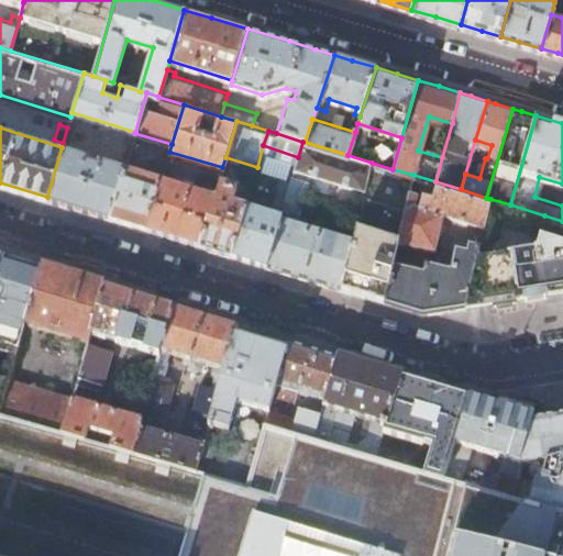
[(348,155),(305,142),(302,142),(298,157),(295,167),(365,188),(372,163),(348,155)]
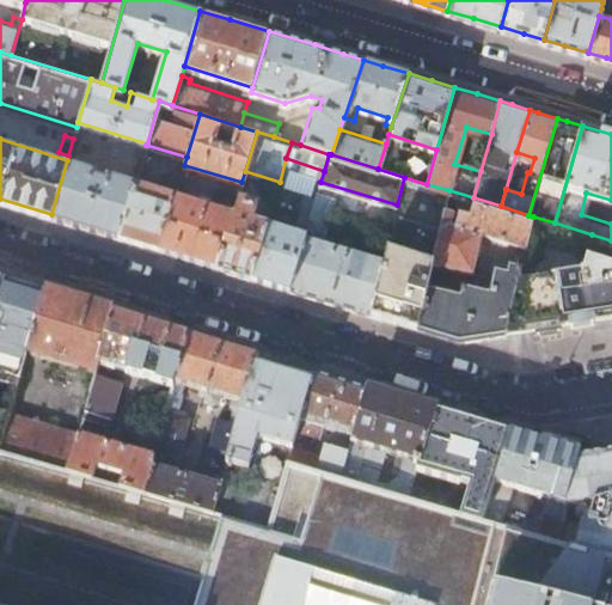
[(89,167),(67,160),(51,214),(85,225),(120,236),(135,181),(108,172),(105,177),(89,171),(89,167)]
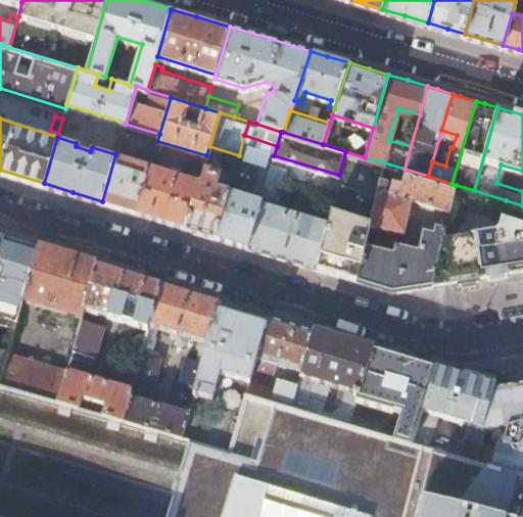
[(384,162),(365,157),(345,151),(339,175),(328,220),(318,266),(333,271),(357,278),(366,241),(370,222),(381,176),(384,162)]
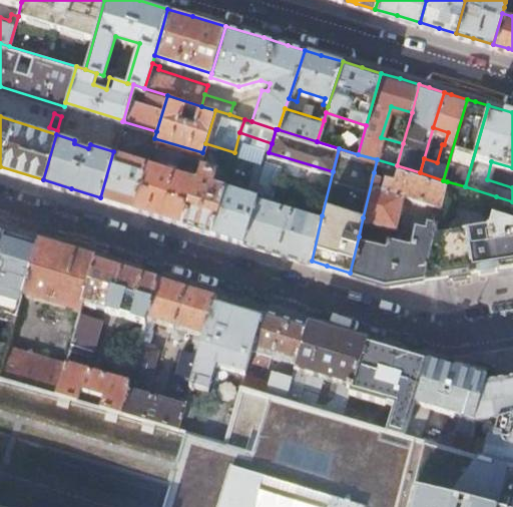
[(147,162),(113,151),(100,197),(117,202),(133,207),(147,162)]
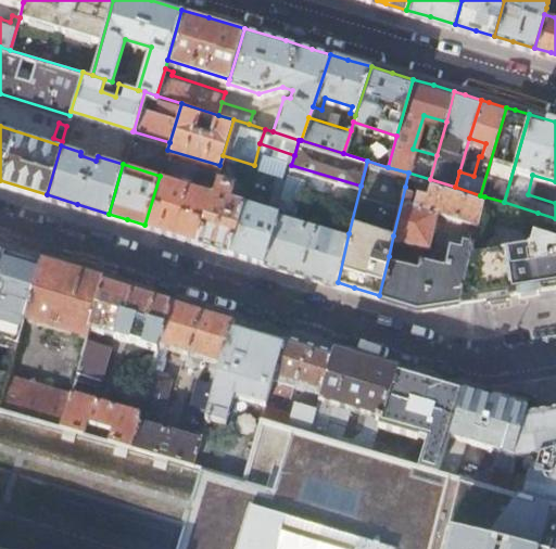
[(281,196),(279,204),(294,208),(304,177),(289,171),(281,196)]
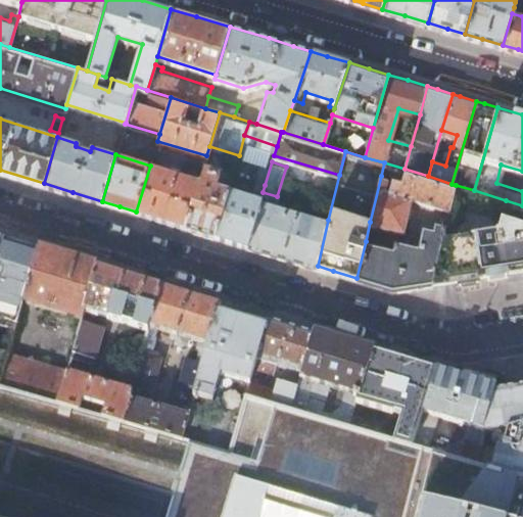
[(203,165),(199,181),(185,226),(200,230),(215,235),(229,189),(215,185),(219,170),(203,165)]
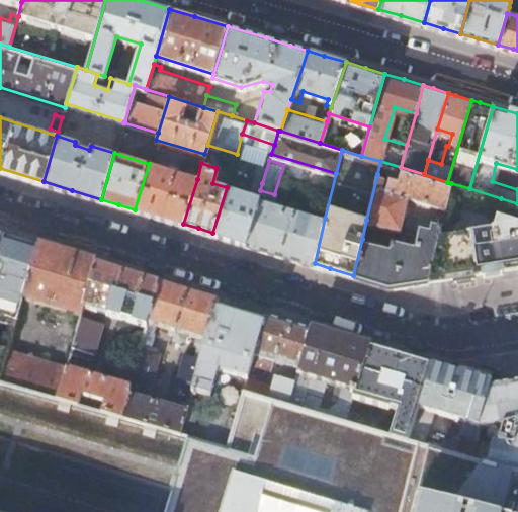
[(168,170),(149,164),(135,209),(157,216),(183,224),(197,179),(177,172),(178,168),(170,165),(168,170)]
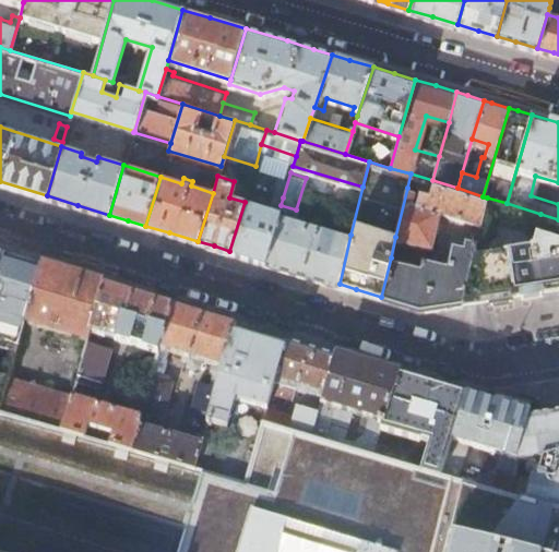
[(483,196),(458,188),(432,180),(429,193),(418,191),(415,205),(411,204),(414,189),(407,188),(395,237),(431,247),(439,212),(474,220),(480,223),(487,198),(483,196)]
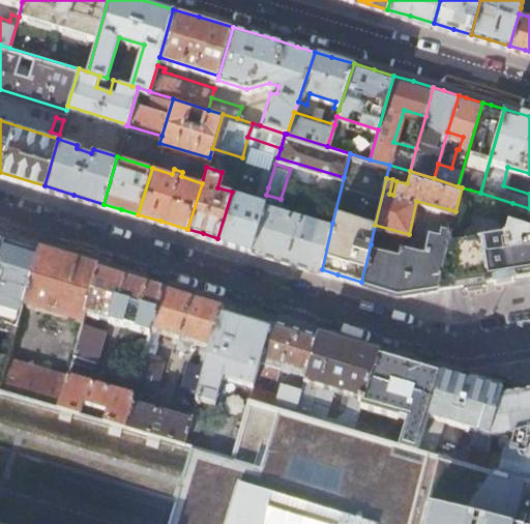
[(264,202),(266,195),(268,187),(255,183),(249,198),(232,192),(217,238),(229,241),(251,248),(264,202)]
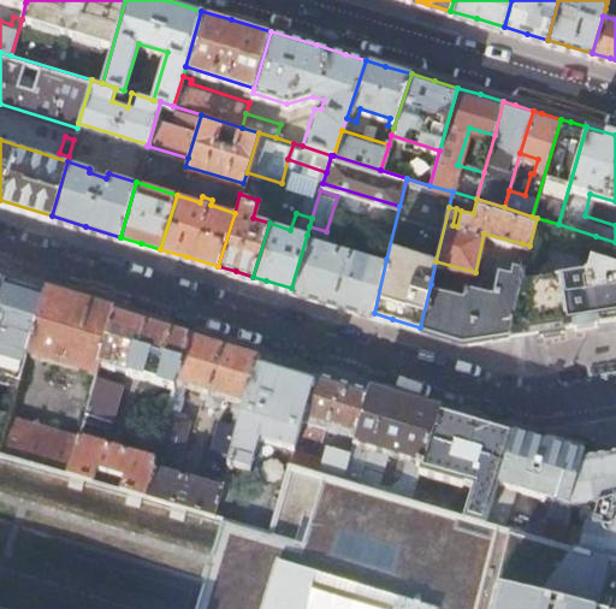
[(558,224),(537,218),(529,246),(509,332),(538,327),(585,320),(615,314),(615,264),(590,256),(596,236),(558,224)]
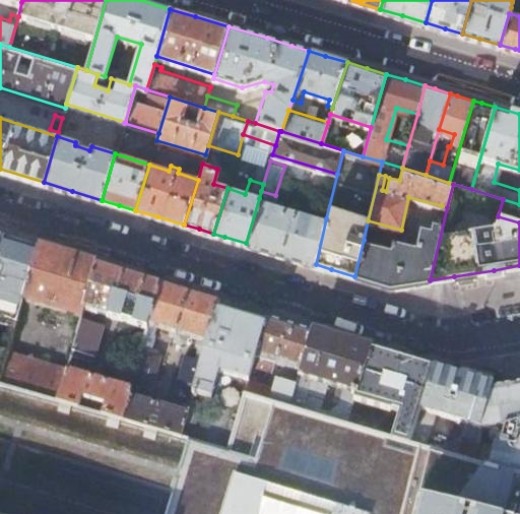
[(326,218),(259,198),(246,243),(280,254),(316,264),(326,218)]
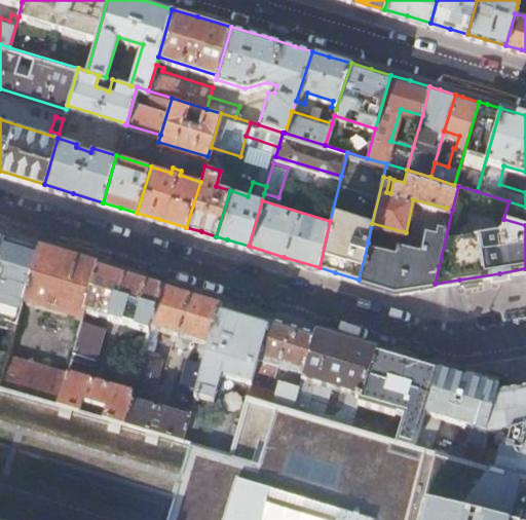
[(435,284),(452,210),(446,208),(442,224),(438,223),(436,230),(425,228),(419,249),(398,244),(396,252),(368,243),(359,280),(368,282),(395,290),(414,287),(435,284)]
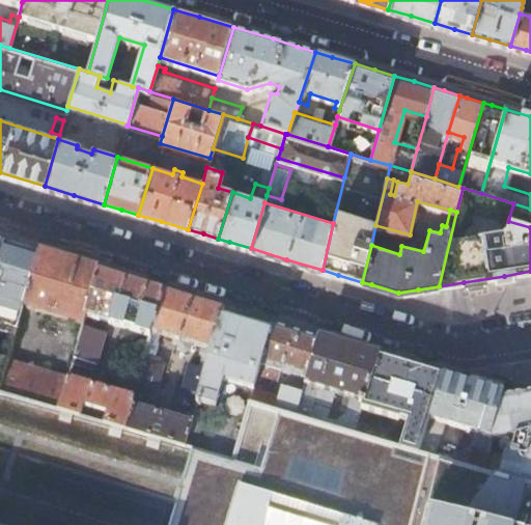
[(11,240),(5,238),(0,253),(0,318),(16,323),(22,302),(39,248),(32,246),(11,240)]
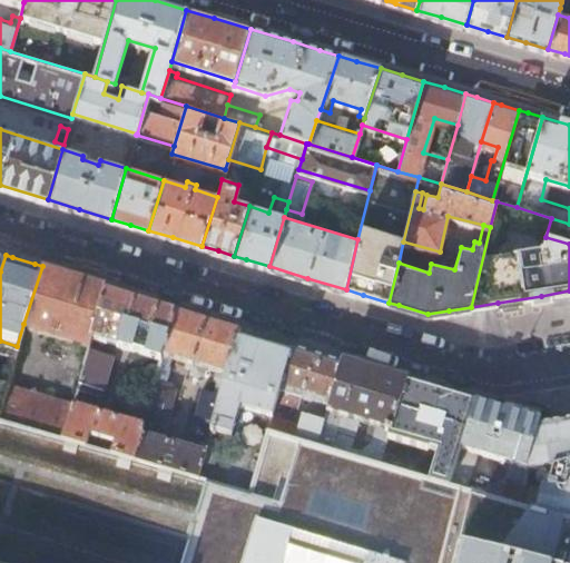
[(50,268),(42,266),(23,324),(90,342),(106,285),(105,285),(50,268)]
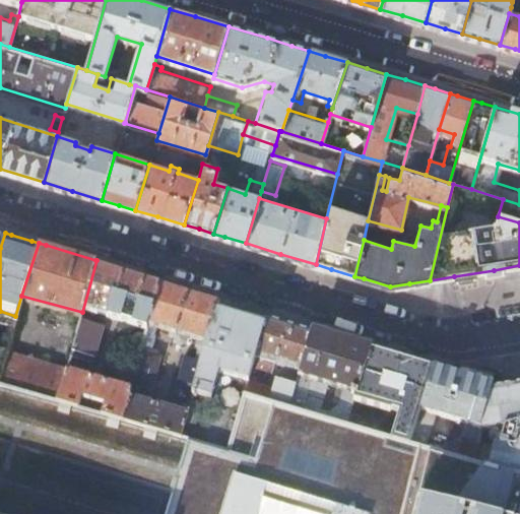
[(116,266),(96,260),(82,312),(71,349),(92,357),(103,321),(90,317),(93,308),(99,309),(99,306),(108,309),(107,312),(119,315),(117,322),(132,326),(134,320),(147,324),(159,279),(130,271),(116,266)]
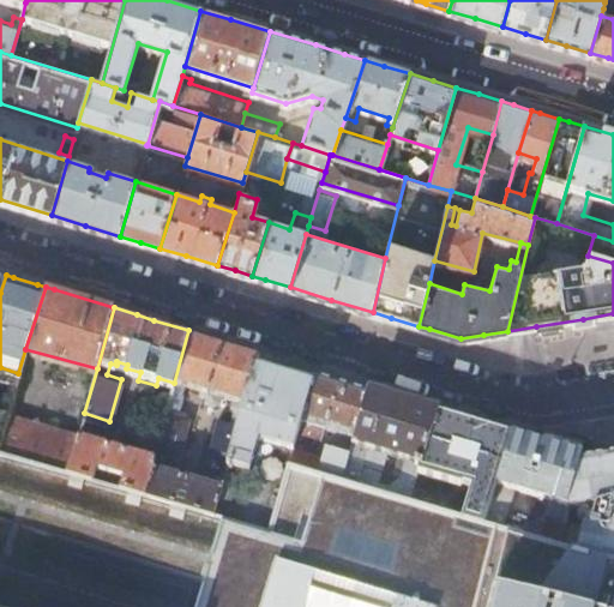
[(221,481),(223,481),(233,445),(232,444),(246,397),(245,397),(256,362),(259,352),(211,337),(188,330),(174,383),(164,413),(166,414),(163,424),(163,425),(155,454),(145,491),(212,510),(221,481)]
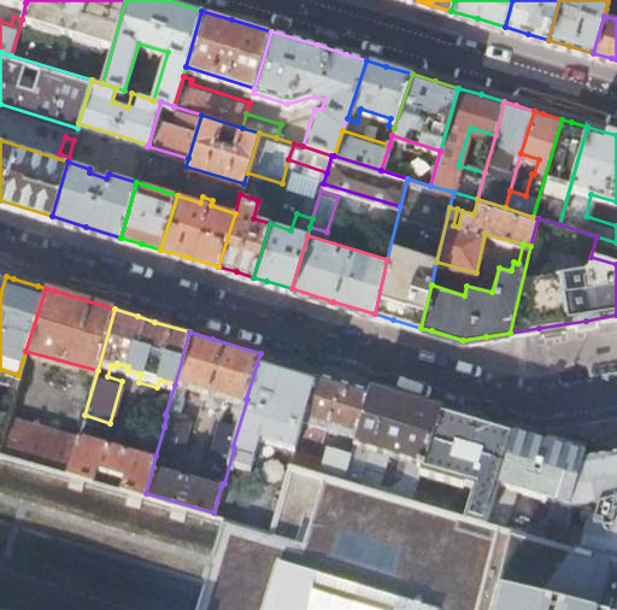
[(303,377),(257,364),(246,399),(247,399),(233,446),(234,447),(224,484),(222,484),(213,512),(270,529),(289,462),(294,445),(299,429),(312,381),(303,377)]
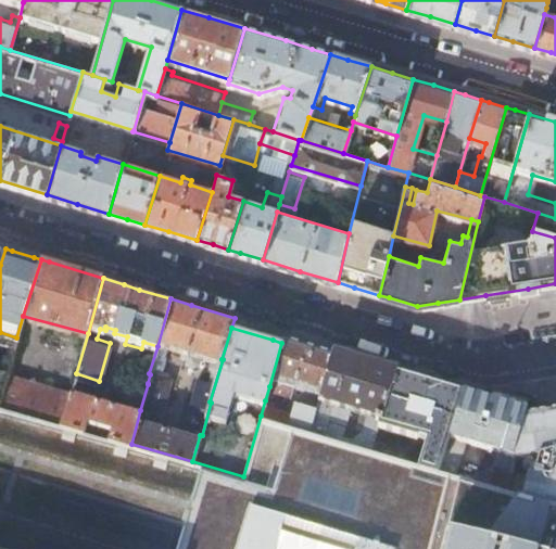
[(285,333),(281,343),(269,386),(291,393),(294,382),(303,384),(302,390),(308,392),(311,386),(321,390),(332,347),(306,340),(285,333)]
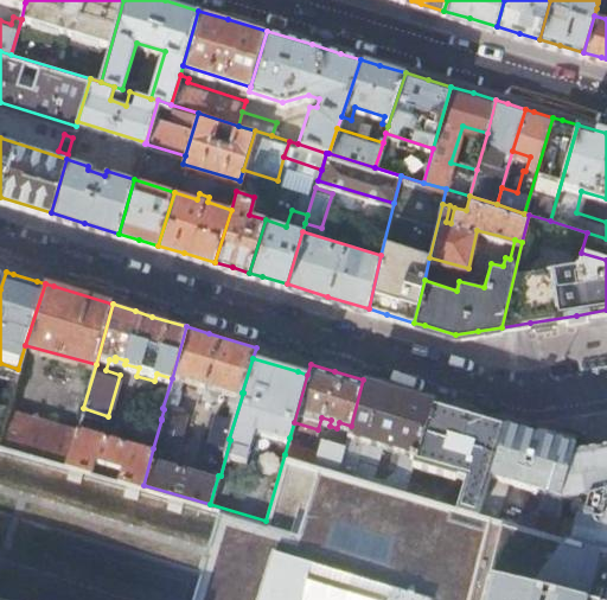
[(409,394),(363,380),(351,426),(346,444),(339,471),(407,491),(416,461),(434,401),(409,394)]
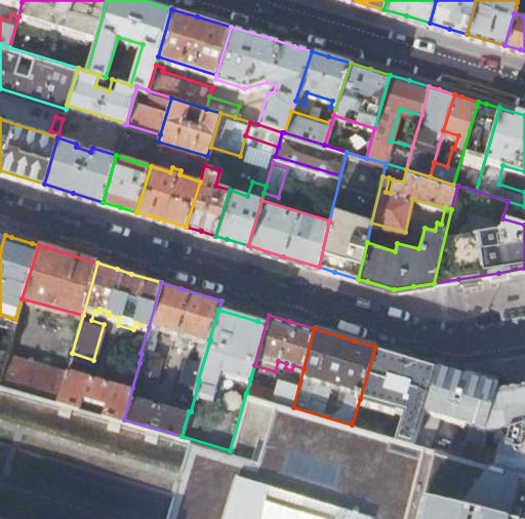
[(416,359),(375,347),(360,399),(394,409),(395,407),(404,410),(398,432),(384,428),(381,434),(413,443),(437,365),(416,359)]
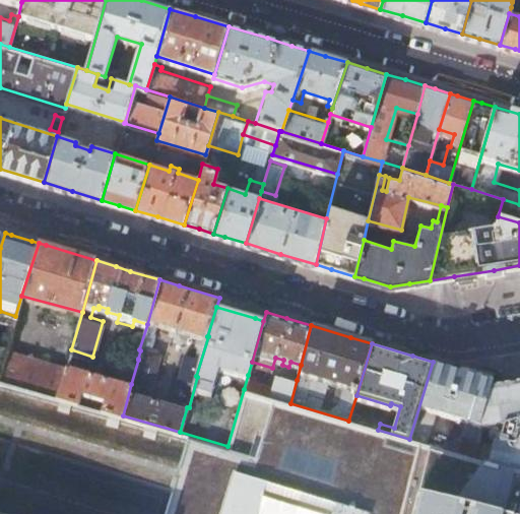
[(67,365),(5,347),(0,365),(0,380),(58,396),(67,365)]
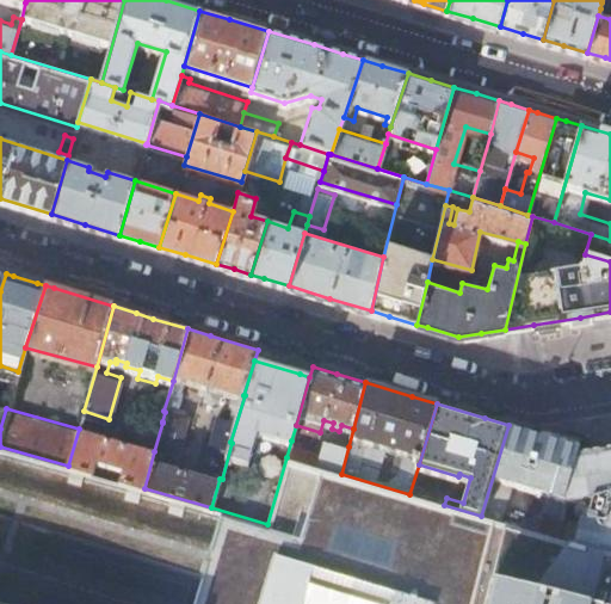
[(517,427),(508,425),(481,516),(500,522),(511,482),(548,492),(539,523),(525,519),(523,528),(528,530),(553,537),(557,538),(579,451),(579,447),(517,427)]
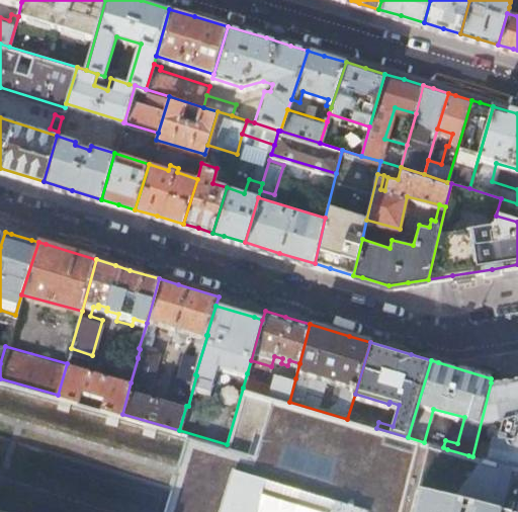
[(131,382),(67,363),(58,395),(73,400),(76,388),(97,395),(94,406),(122,414),(131,382)]
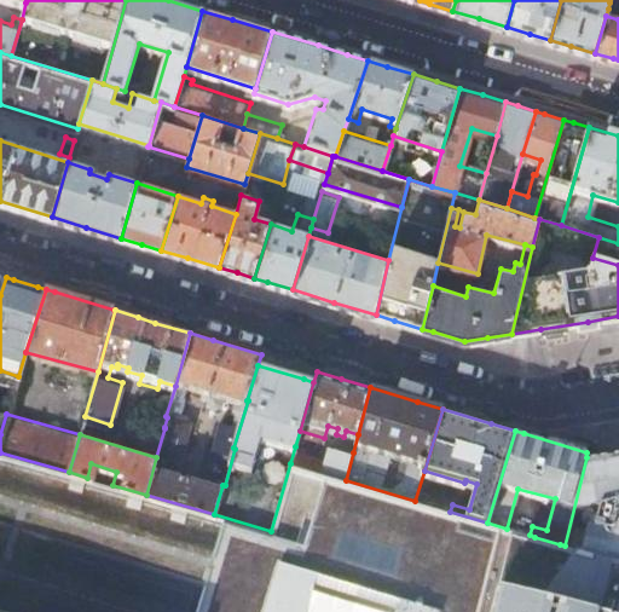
[(290,463),(346,480),(353,452),(330,445),(327,456),(295,446),(290,463)]
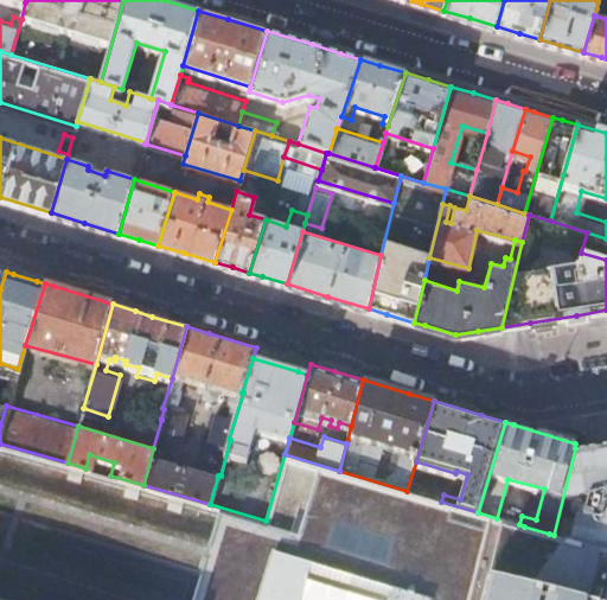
[(606,441),(576,447),(575,448),(554,535),(606,550),(606,441)]
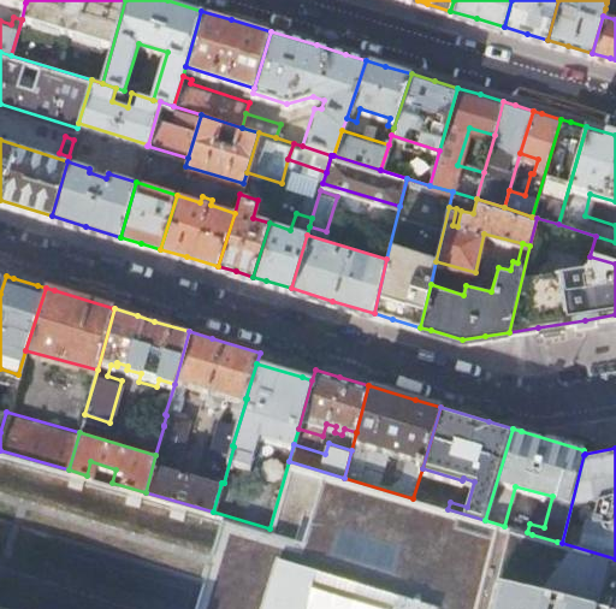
[(0,608),(510,608),(519,581),(532,534),(527,532),(504,526),(485,520),(448,509),(413,498),(344,478),(289,461),(270,528),(213,512),(146,492),(112,483),(87,476),(69,469),(0,450),(0,608)]
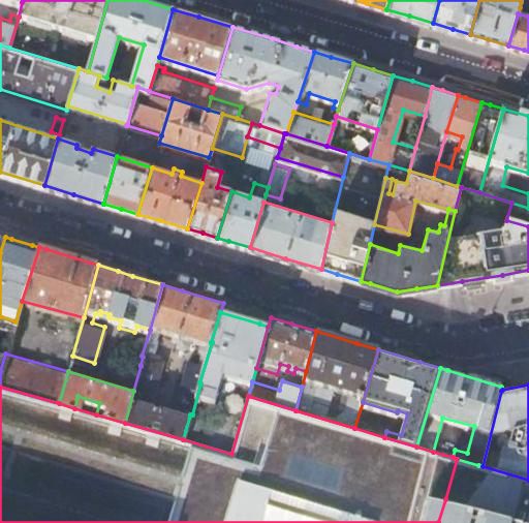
[(445,499),(485,512),(493,483),(475,478),(478,465),(457,459),(445,499)]
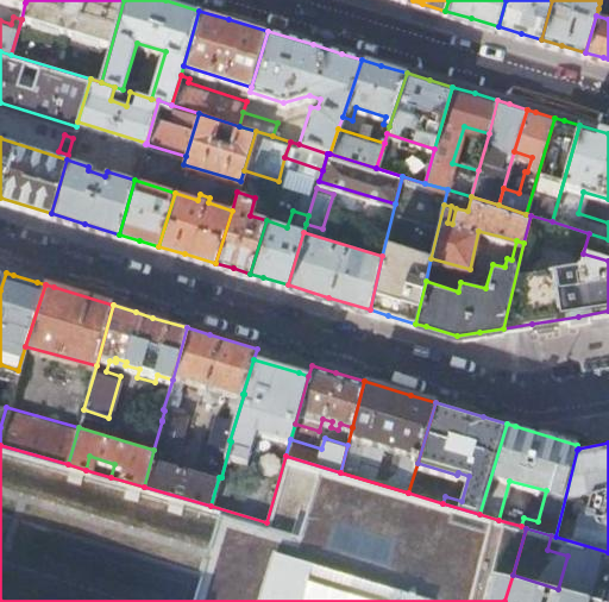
[(608,601),(608,552),(556,537),(551,535),(547,550),(567,556),(558,589),(597,601),(608,601)]
